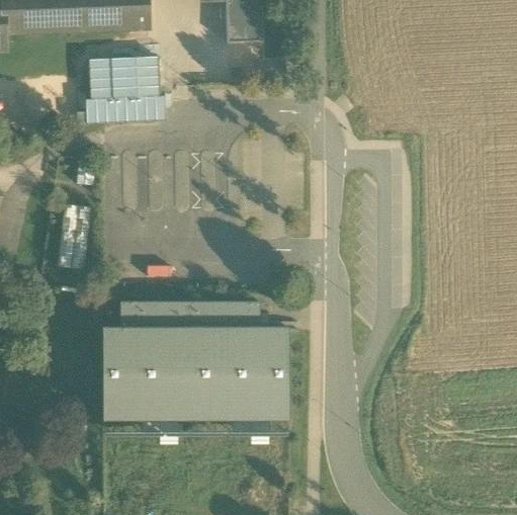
[(6,30),(16,30),(14,0),(2,0),(0,0),(0,49),(7,49),(6,30)]
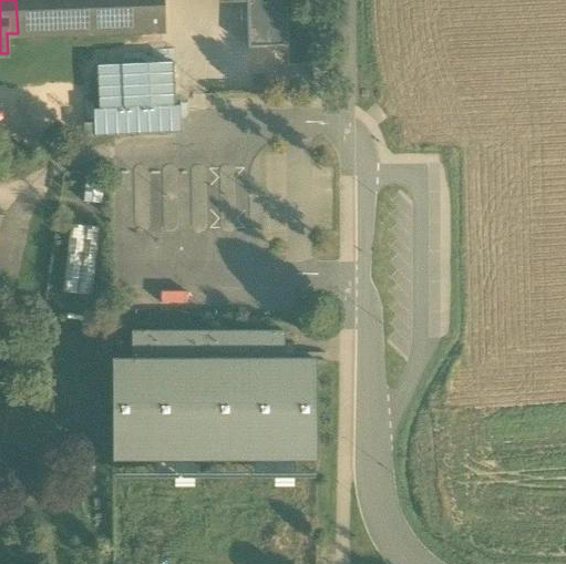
[(16,0),(18,33),(18,34),(164,29),(162,0),(16,0)]
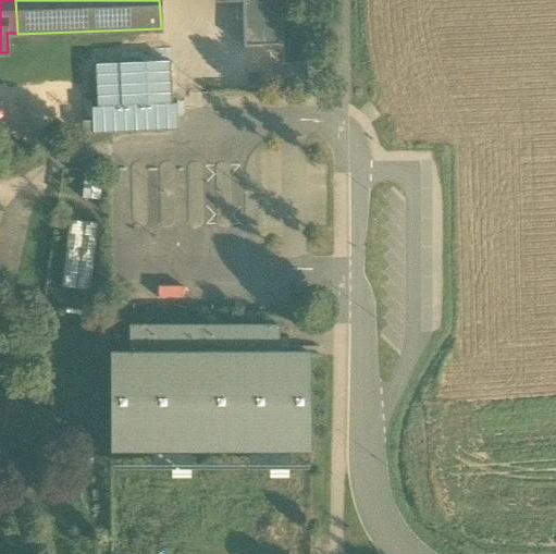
[(230,0),(230,1),(243,1),(245,46),(283,44),(282,7),(278,7),(278,0),(282,0),(230,0)]
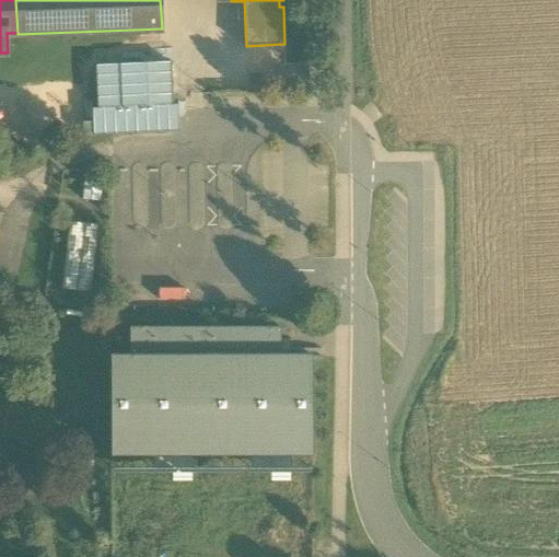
[(62,285),(91,287),(97,221),(69,219),(62,285)]
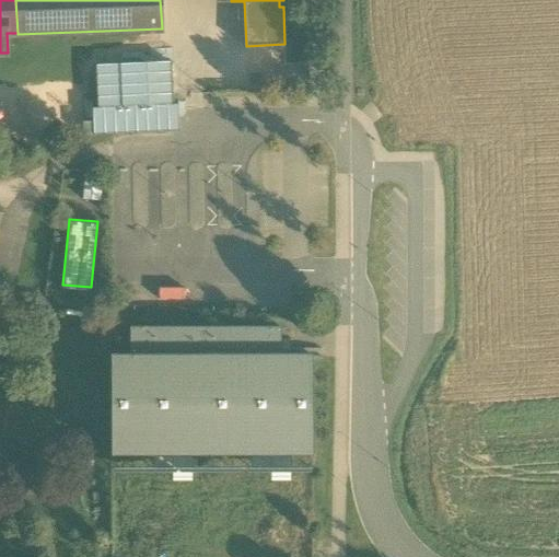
[(292,455),(313,455),(313,354),(290,354),(290,355),(274,355),(274,326),(131,326),(131,355),(114,355),(112,355),(112,455),(153,455),(194,455),(252,455),(292,455)]
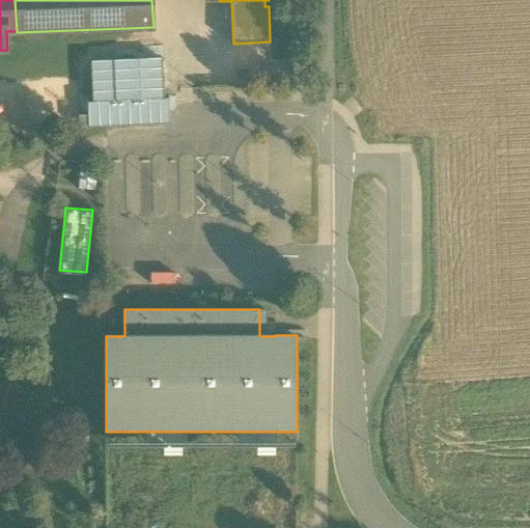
[(184,432),(145,432),(145,442),(164,442),(164,455),(184,454),(184,432)]
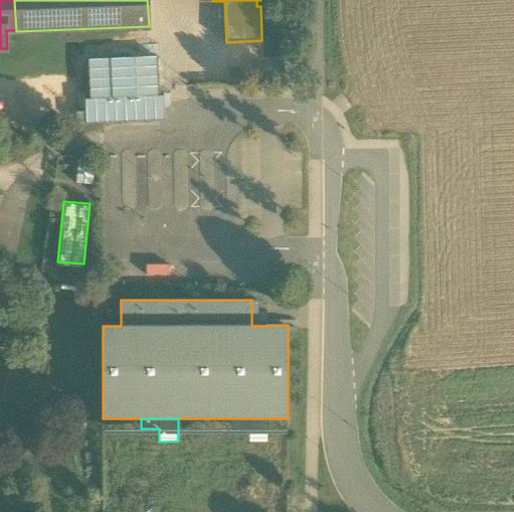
[(269,418),(231,418),(231,429),(250,429),(250,441),(269,441),(269,418)]
